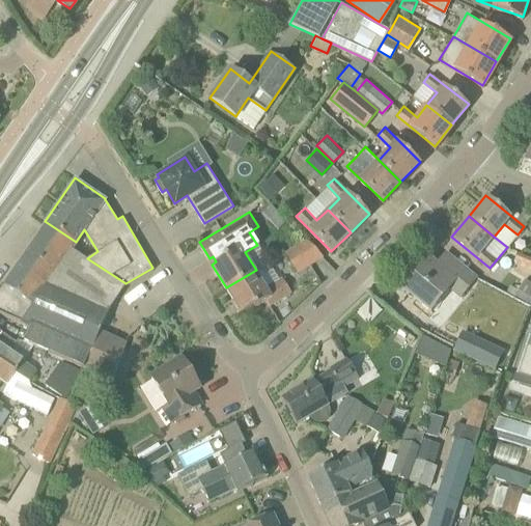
[(23,339),(87,367),(99,342),(102,330),(112,307),(124,284),(126,283),(87,258),(72,248),(76,242),(45,221),(0,284),(0,311),(29,325),(23,339)]
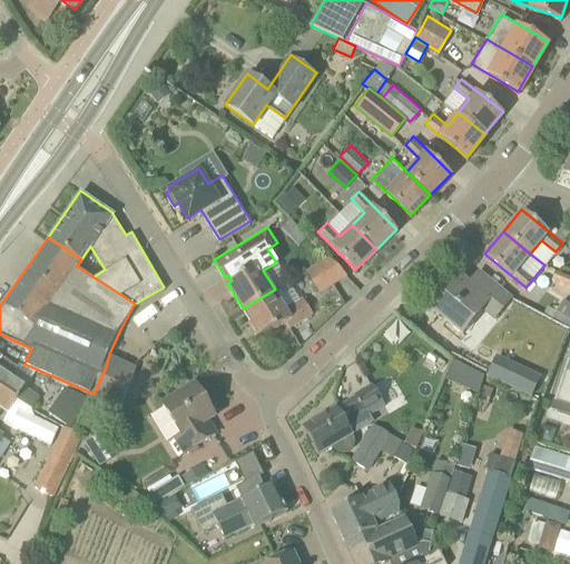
[(346,274),(331,257),(327,255),(305,269),(318,290),(346,274)]
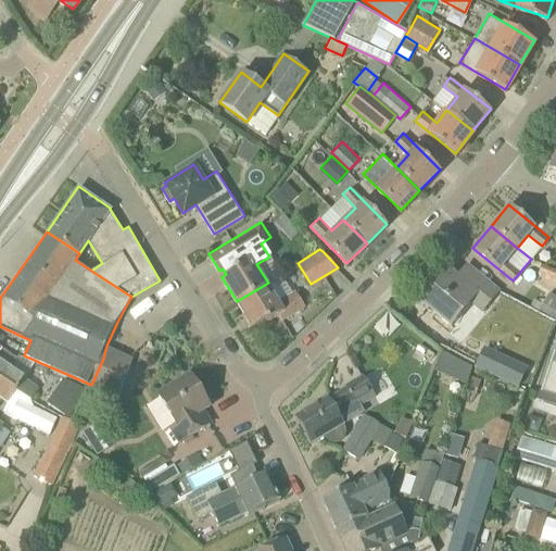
[(449,268),(422,300),(452,324),(471,299),(482,308),(497,288),(467,263),(457,275),(449,268)]
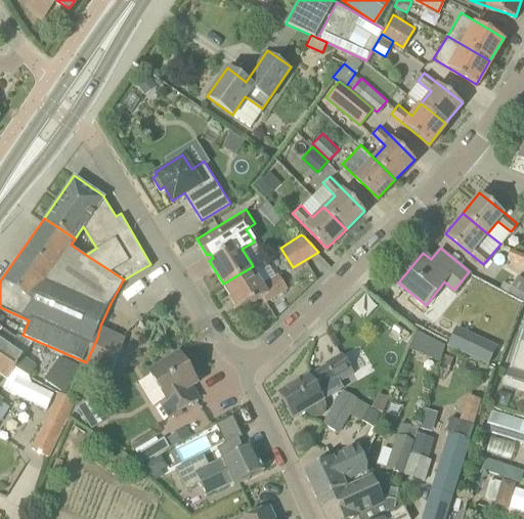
[(523,253),(512,248),(508,257),(523,263),(523,253)]
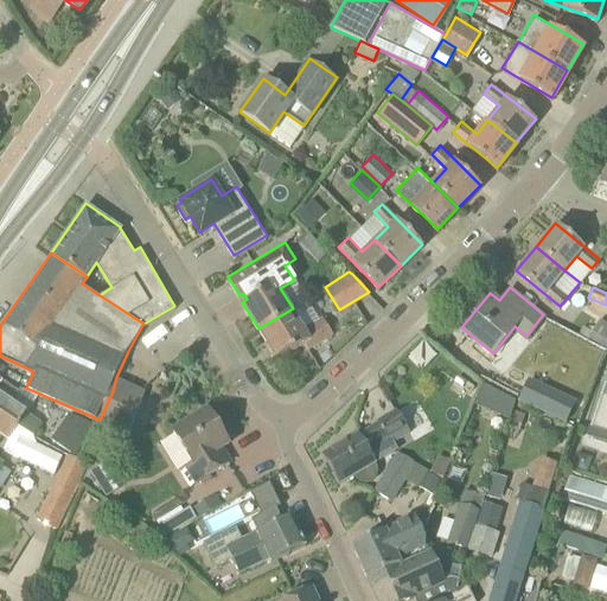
[(305,328),(293,308),(259,328),(275,356),(289,346),(292,349),(304,341),(308,347),(327,336),(319,320),(305,328)]
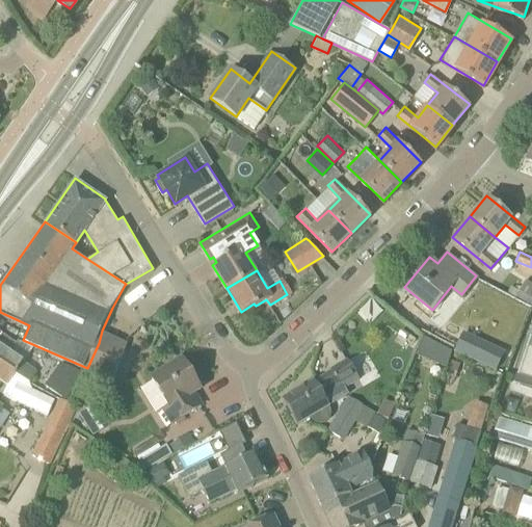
[(531,281),(526,278),(520,288),(514,297),(531,307),(531,281)]
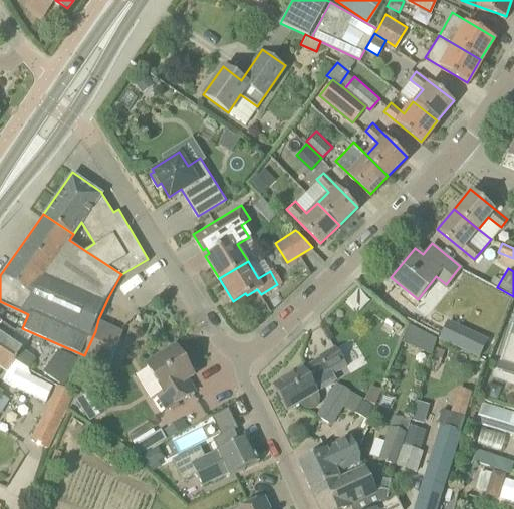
[(447,318),(437,337),(477,356),(486,337),(447,318)]
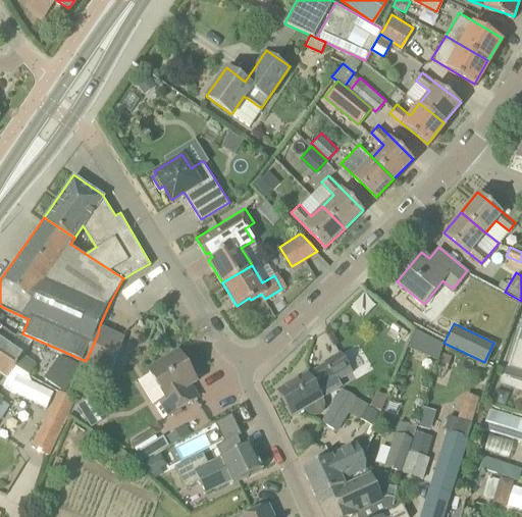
[(22,352),(28,344),(1,325),(0,324),(0,354),(15,364),(30,374),(38,362),(22,352)]
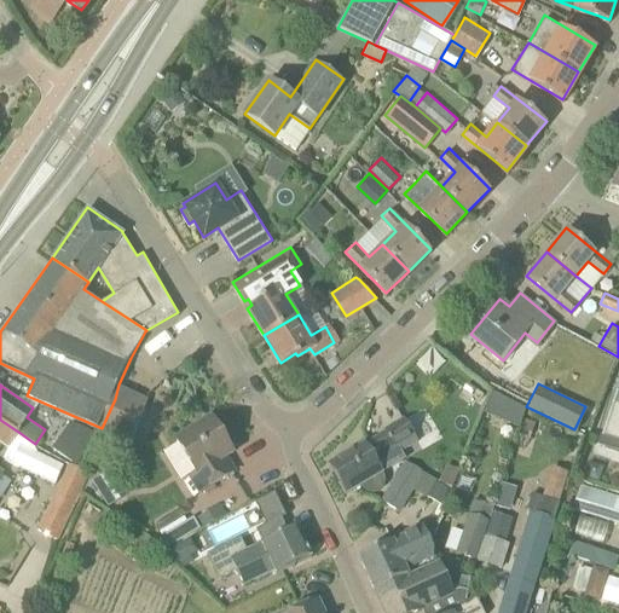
[(126,439),(145,397),(119,385),(115,399),(102,428),(126,439)]
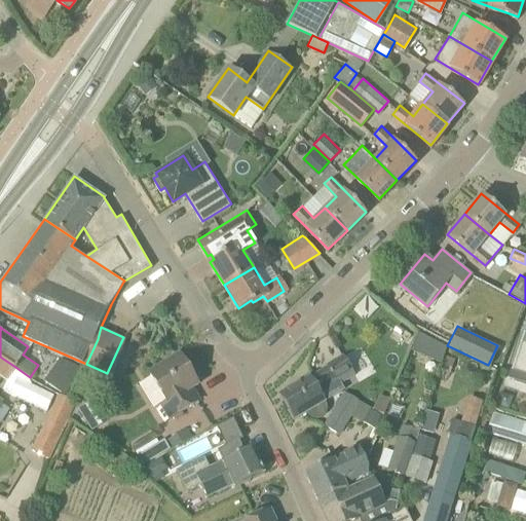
[(442,358),(447,341),(418,331),(412,347),(442,358)]
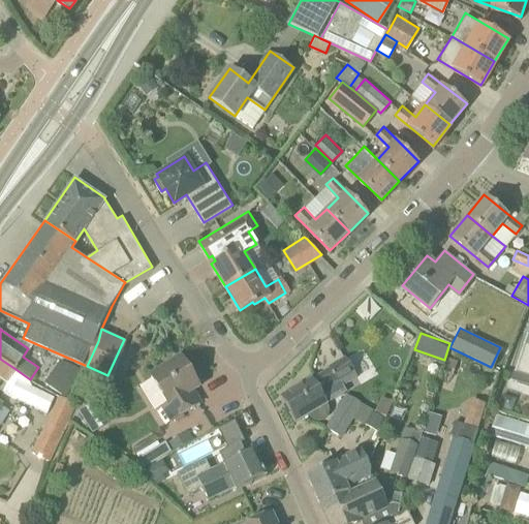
[(528,377),(528,335),(526,335),(514,373),(528,377)]
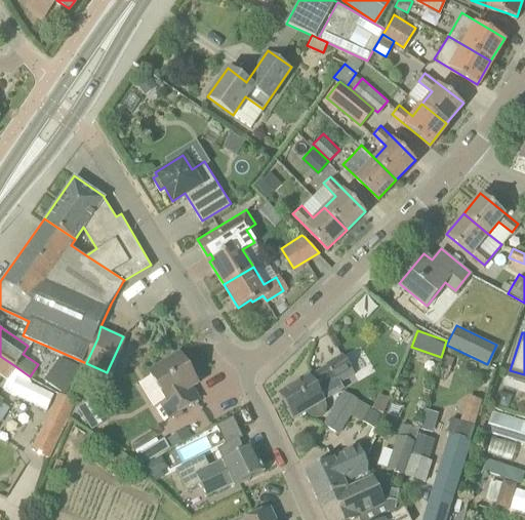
[(326,362),(327,363),(282,391),(286,398),(283,400),(292,416),(306,408),(307,411),(308,412),(310,413),(311,414),(313,415),(315,415),(317,415),(318,415),(320,414),(322,414),(323,413),(324,411),(325,410),(326,407),(326,406),(326,404),(326,401),(325,400),(324,397),(325,397),(320,389),(336,378),(338,382),(355,372),(342,352),(326,362)]
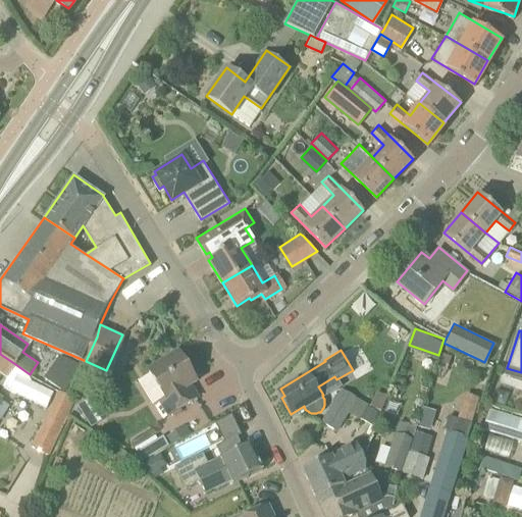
[(196,379),(178,351),(149,369),(165,397),(161,399),(169,412),(197,396),(190,383),(196,379)]
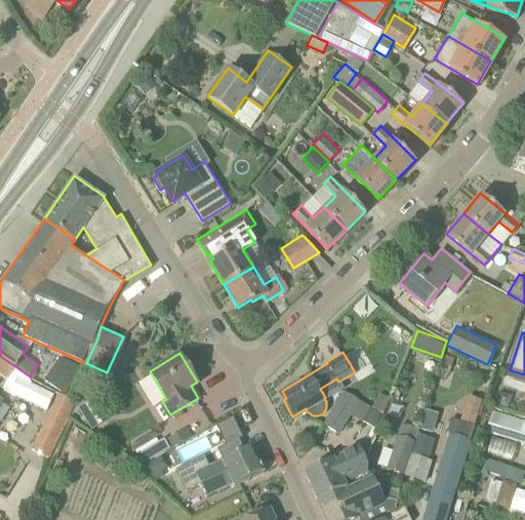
[(0,402),(1,401),(0,399),(0,372),(7,377),(15,366),(0,356),(0,402)]
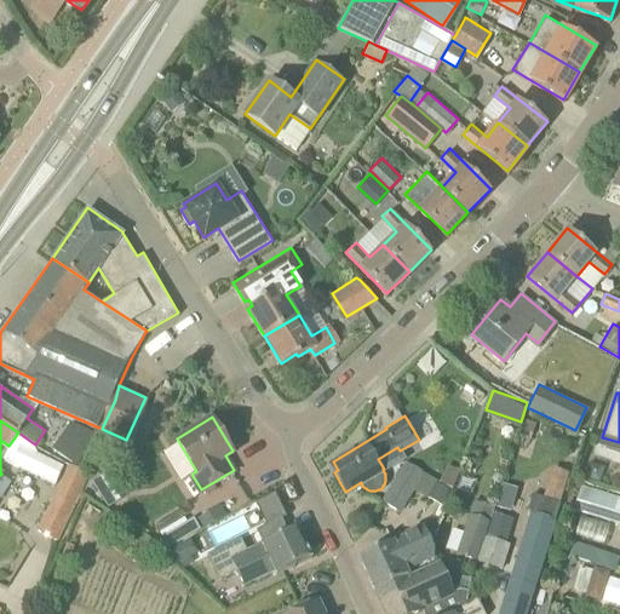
[(406,458),(388,491),(383,499),(402,510),(407,501),(425,470),(406,458)]
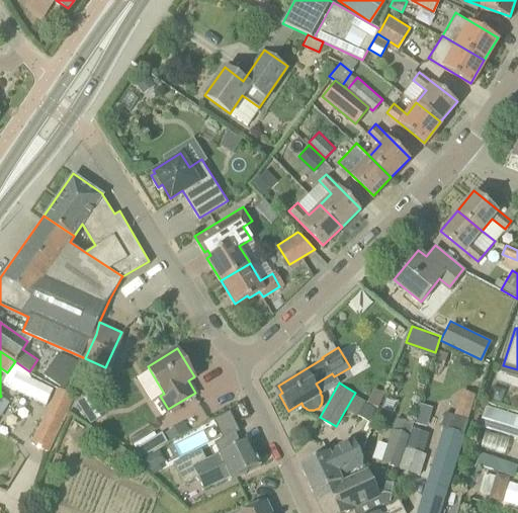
[(58,388),(45,414),(31,440),(49,449),(73,396),(58,388)]
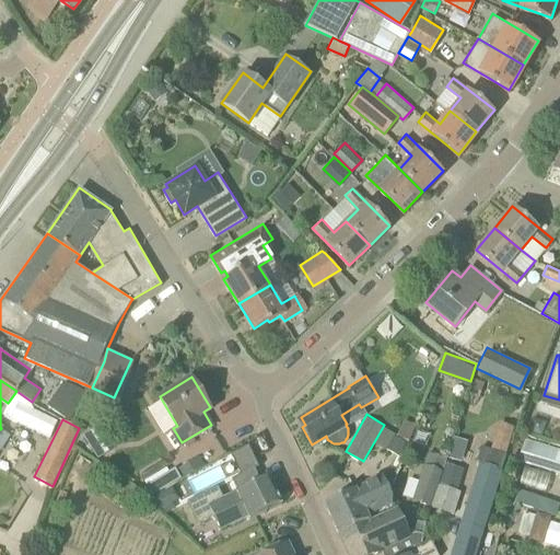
[(559,443),(528,437),(524,460),(559,467),(559,443)]
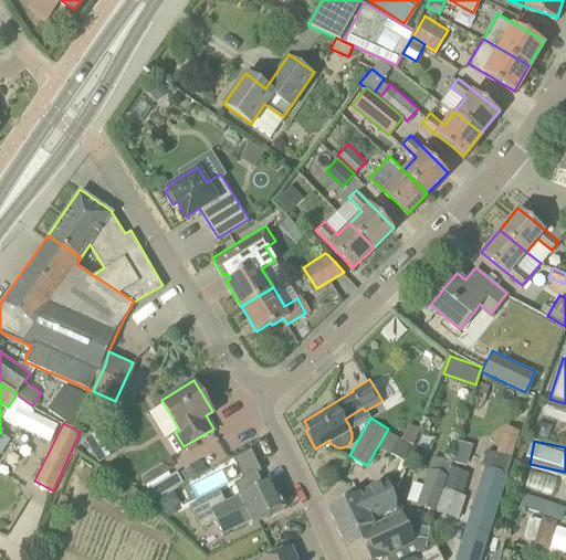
[(482,462),(484,467),(456,559),(480,559),(509,474),(506,474),(512,456),(486,447),(482,462)]
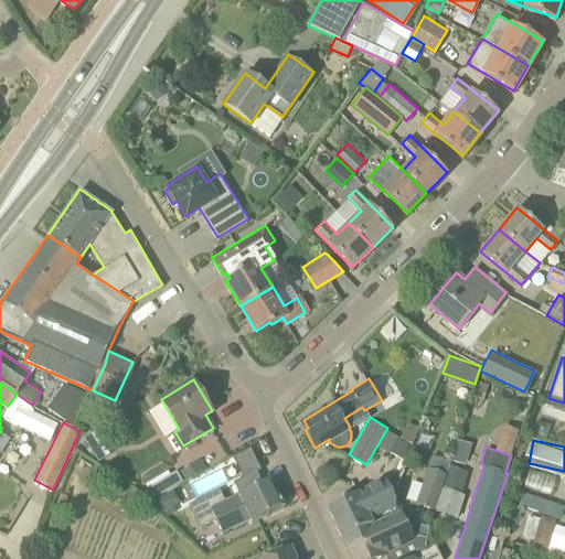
[(201,457),(181,469),(188,479),(206,466),(201,457)]
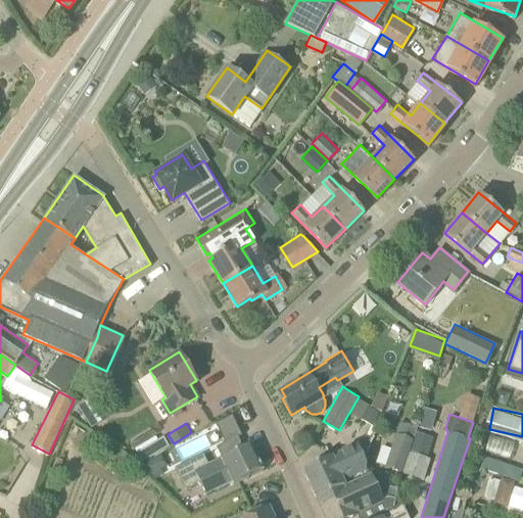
[(427,450),(432,434),(415,429),(412,439),(410,444),(427,450)]
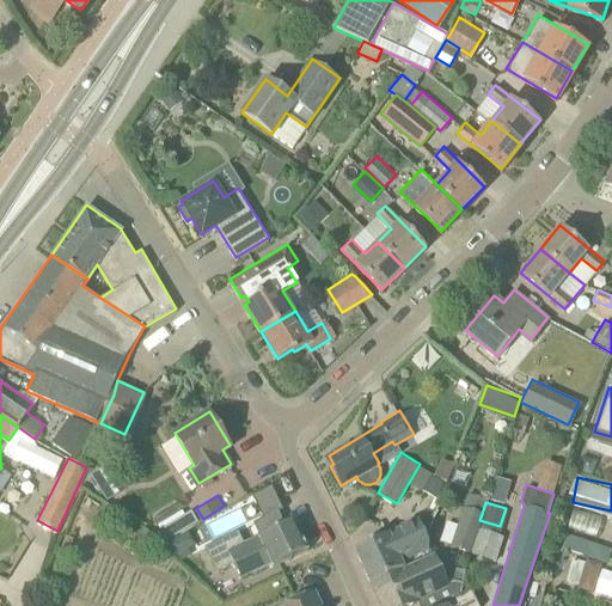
[(166,534),(199,519),(193,506),(160,521),(166,534)]
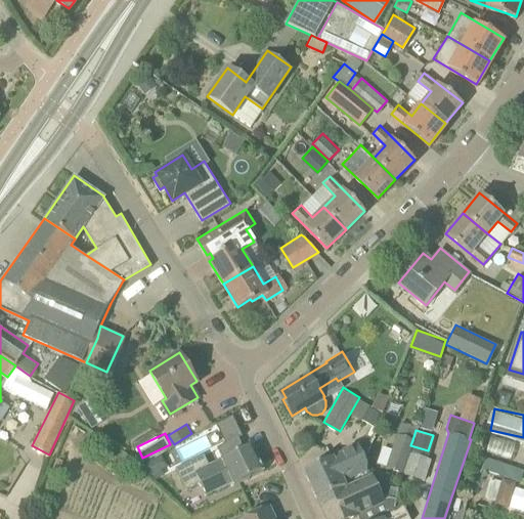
[(412,440),(396,435),(385,466),(402,472),(409,450),(412,440)]
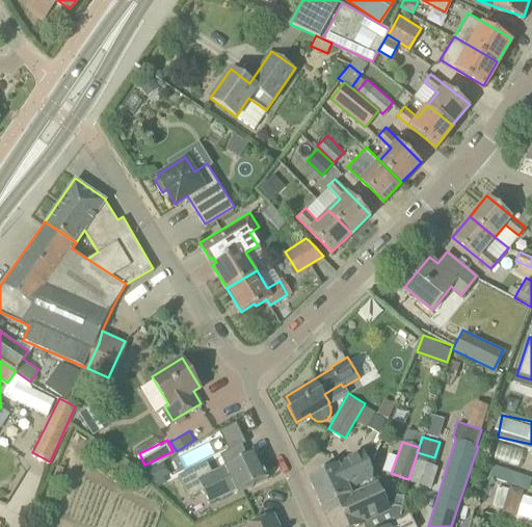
[(237,491),(268,475),(256,450),(212,472),(207,459),(178,473),(188,495),(203,488),(209,500),(236,486),(237,491)]
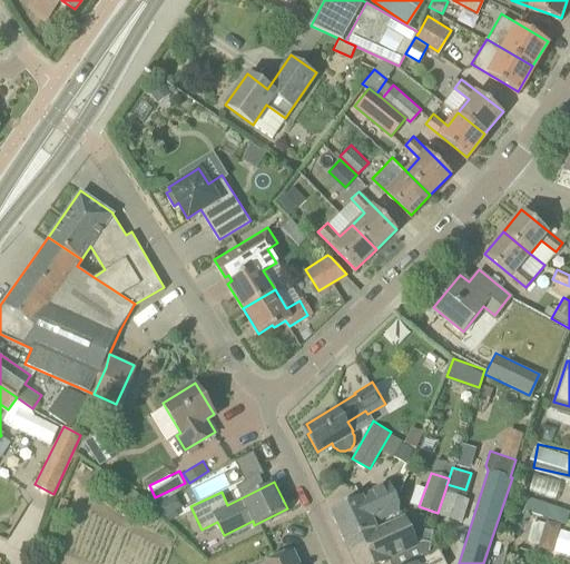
[(390,482),(331,510),(344,541),(375,526),(373,521),(393,512),(395,494),(390,482)]
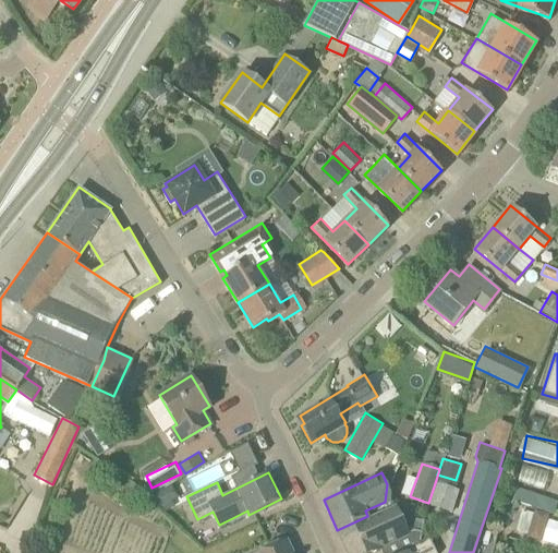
[(436,480),(428,503),(451,511),(459,488),(436,480)]
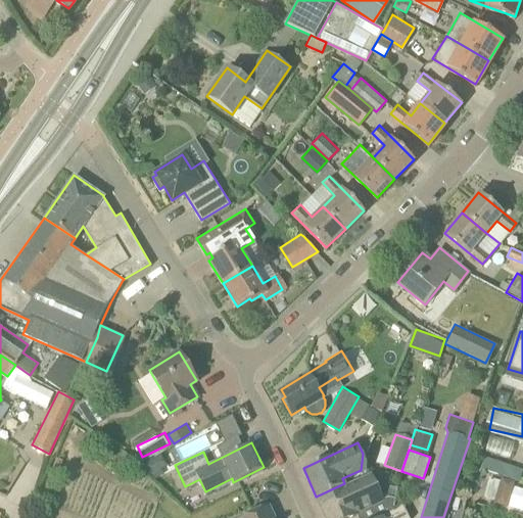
[(483,456),(480,467),(487,469),(482,498),(511,503),(518,462),(483,456)]
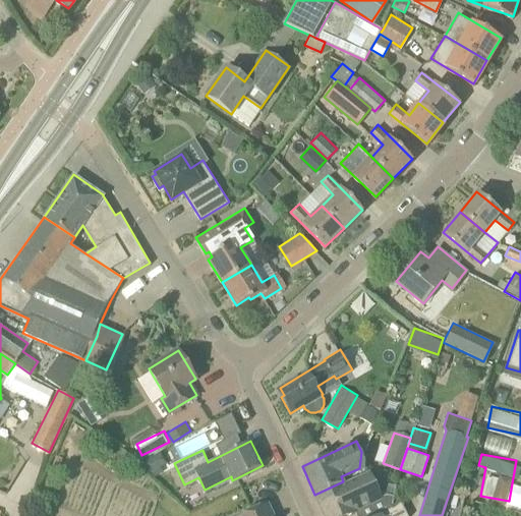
[(343,481),(314,495),(324,515),(341,515),(354,510),(356,515),(378,515),(377,513),(393,506),(392,503),(394,495),(387,494),(380,497),(368,470),(343,481)]
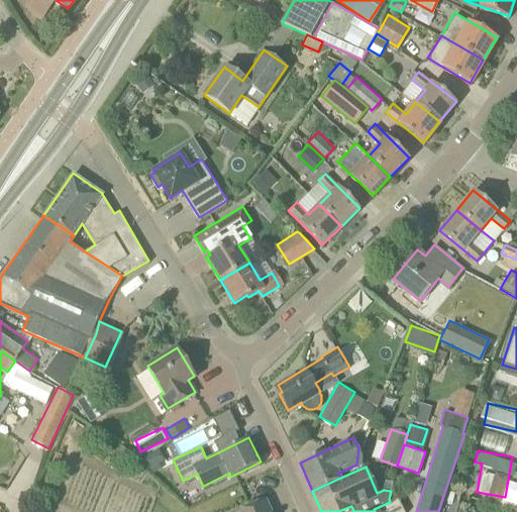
[(404,511),(397,495),(389,499),(390,502),(374,509),(375,511),(404,511)]
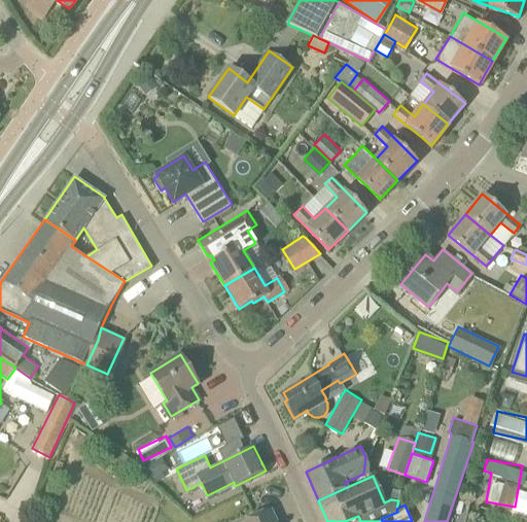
[(277,521),(271,508),(239,521),(277,521)]
